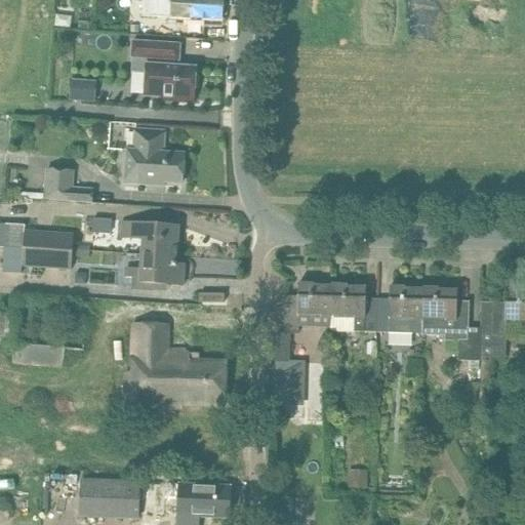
[(172,0),(172,17),(201,18),(221,19),(221,0),(172,0)]
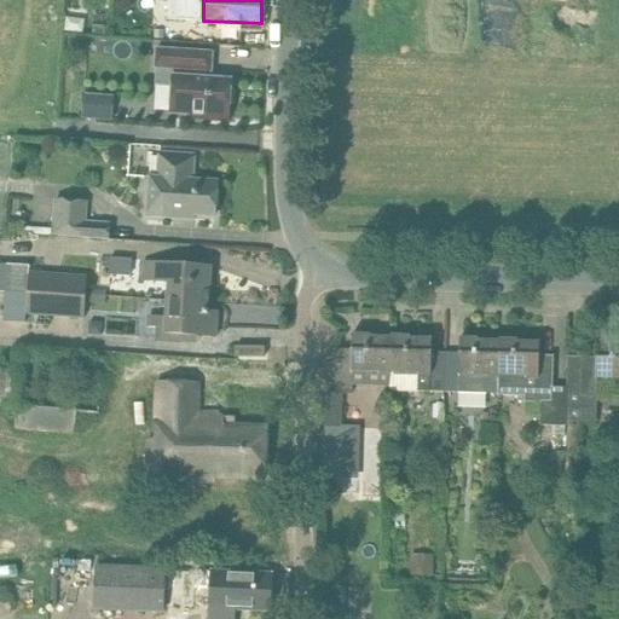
[(156,50),(155,68),(174,69),(171,114),(190,115),(191,119),(206,120),(208,116),(229,117),(230,105),(233,104),(235,91),(231,88),(231,80),(207,79),(208,71),(210,71),(212,53),(156,50)]
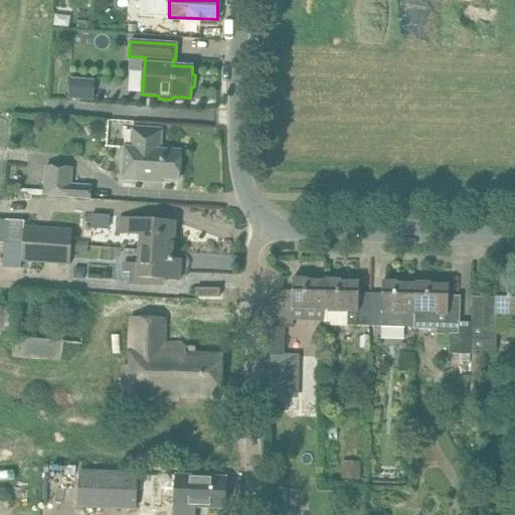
[(68,99),(88,99),(89,77),(68,76),(68,99)]
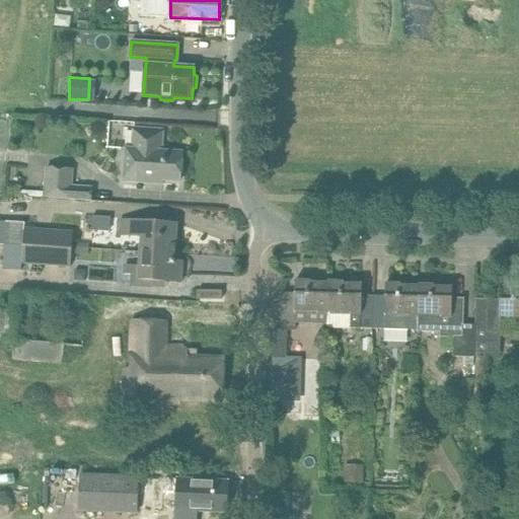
[(122,128),(121,145),(126,146),(126,158),(124,184),(145,186),(146,179),(180,181),(182,152),(161,151),(162,131),(134,129),(122,128)]
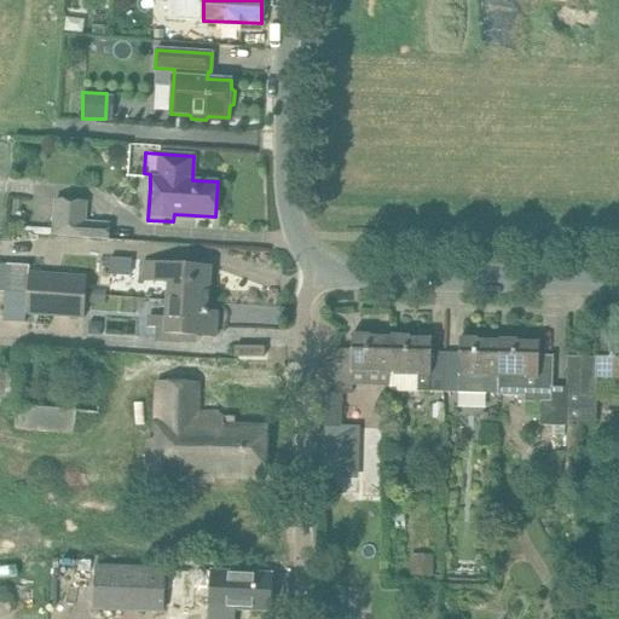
[(57,197),(55,233),(111,237),(113,221),(85,220),(87,198),(57,197)]
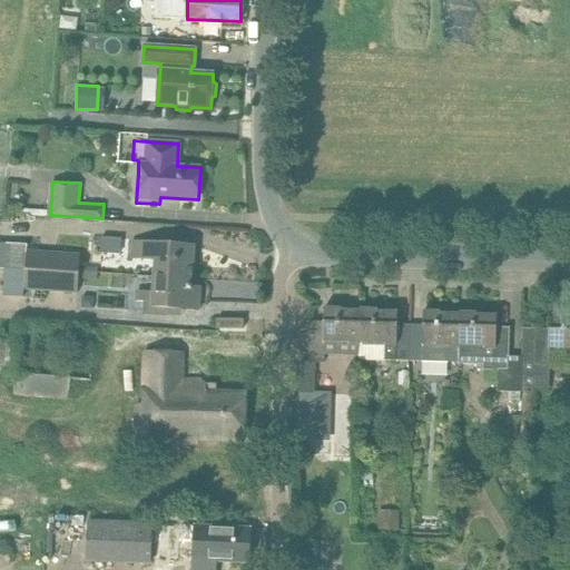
[(120,252),(121,238),(102,237),(101,251),(120,252)]
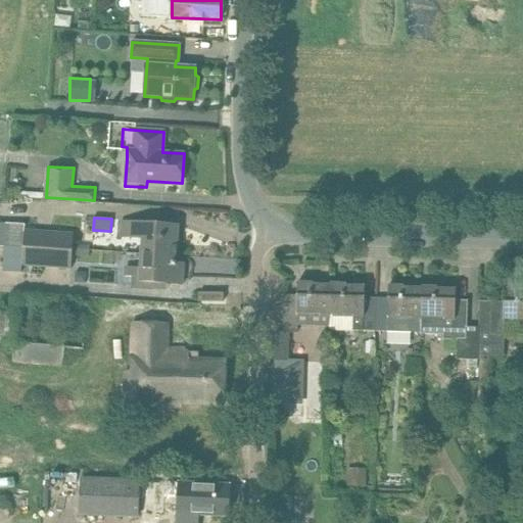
[(25,225),(6,224),(0,223),(0,245),(5,246),(4,252),(40,254),(39,250),(73,252),(74,234),(25,231),(25,225)]
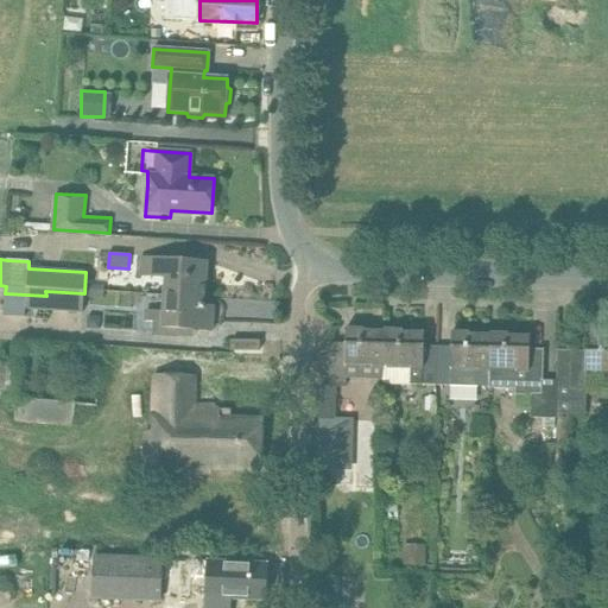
[(164,299),(206,302),(208,263),(141,259),(140,276),(165,278),(164,299)]
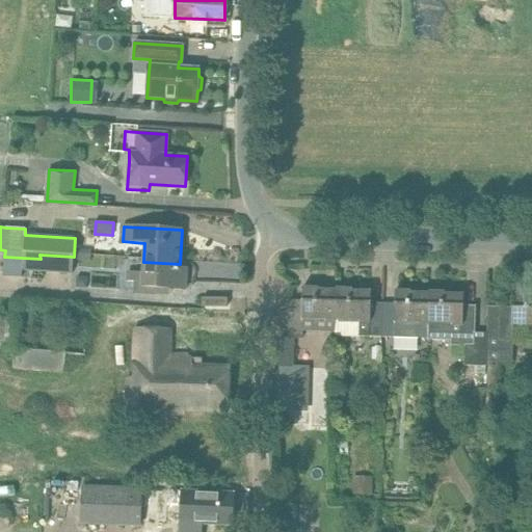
[(41,259),(4,257),(3,275),(22,277),(23,270),(73,273),(74,257),(40,255),(41,259)]
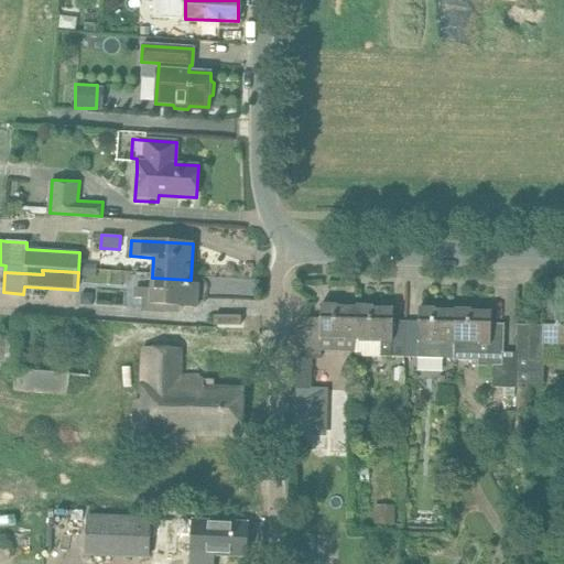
[(191,280),(152,278),(151,289),(143,289),(141,312),(165,313),(165,305),(197,307),(198,284),(190,284),(191,280)]
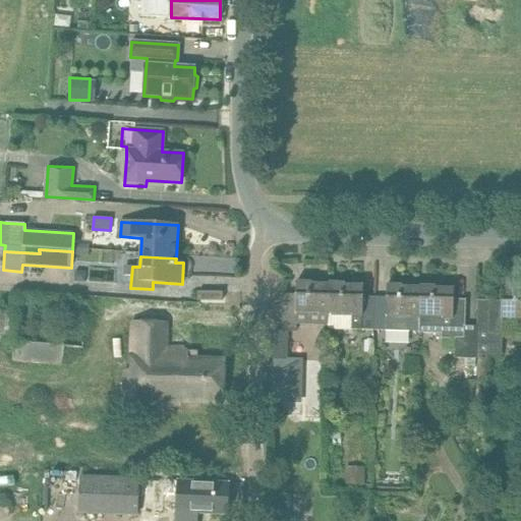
[(284,297),(283,328),(296,328),(296,324),(328,325),(329,314),(330,283),(296,282),(296,298),(284,297)]
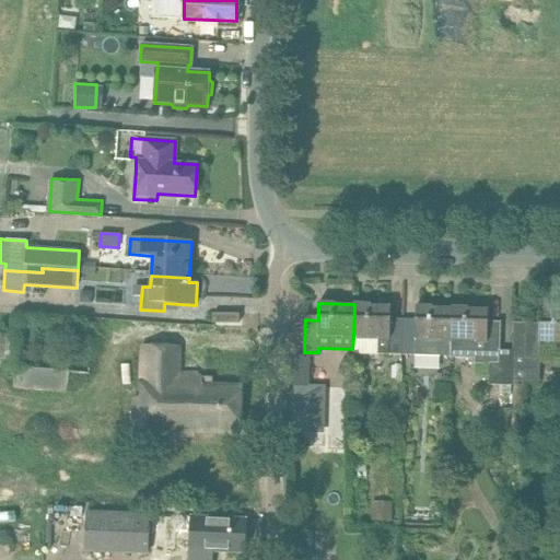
[(352,349),(352,351),(376,352),(387,352),(400,353),(401,323),(389,323),(391,305),(354,304),(353,338),(352,349)]
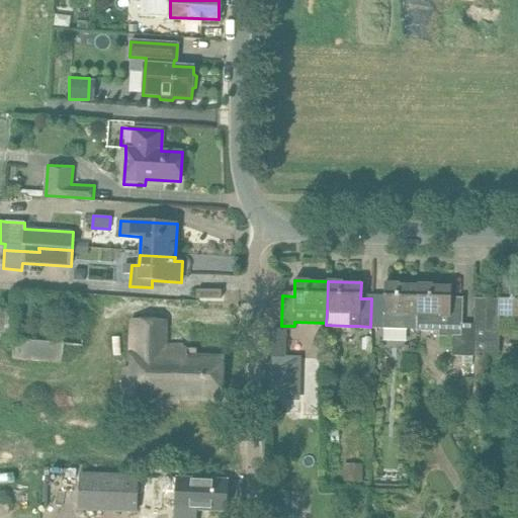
[(371,298),(370,327),(383,327),(417,328),(418,284),(384,283),(384,299),(371,298)]
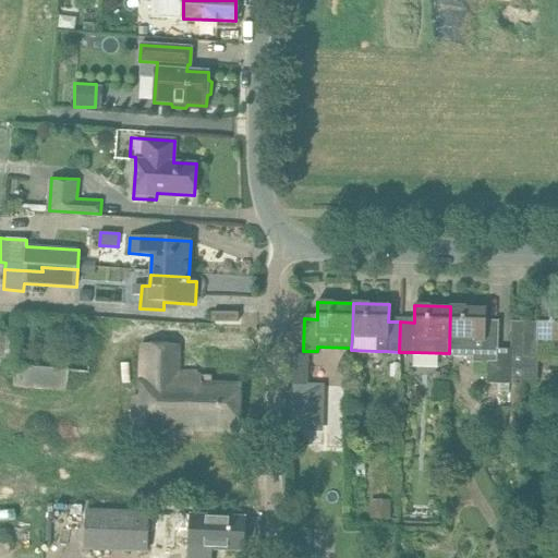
[(450,306),(449,353),(474,354),(474,362),(487,363),(486,384),(511,385),(511,379),(511,370),(510,370),(510,362),(510,351),(498,351),(499,320),(486,320),(486,307),(450,306)]
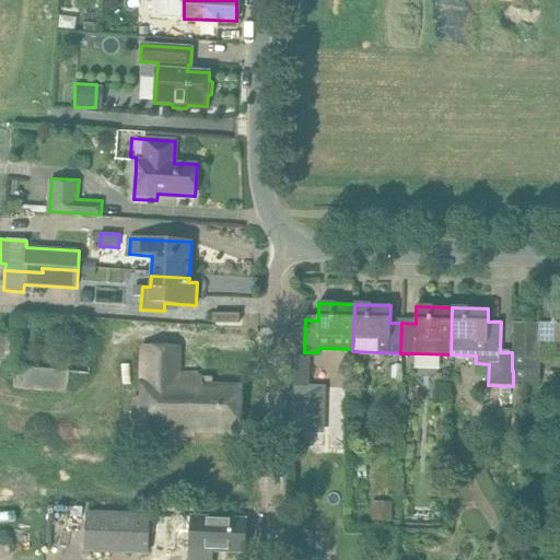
[(512,363),(512,371),(513,371),(513,381),(513,386),(513,398),(524,398),(525,366),(539,368),(540,345),(559,345),(559,310),(540,310),(539,327),(526,327),(526,343),(513,342),(512,352),(512,363)]
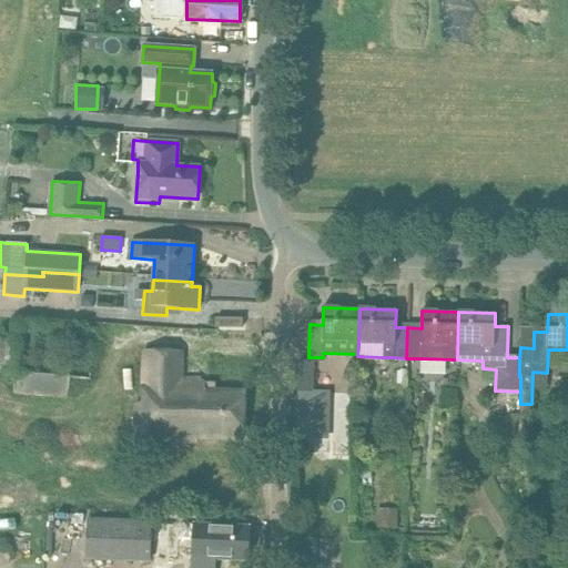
[(216,318),(216,328),(243,328),(243,318),(216,318)]
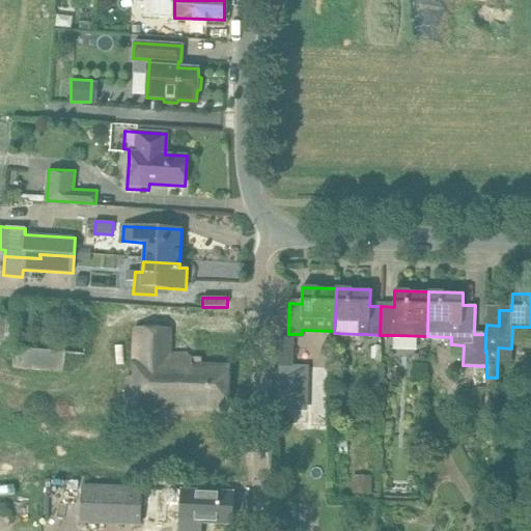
[(18,303),(16,323),(11,369),(62,372),(63,354),(84,356),(87,329),(88,308),(18,303)]
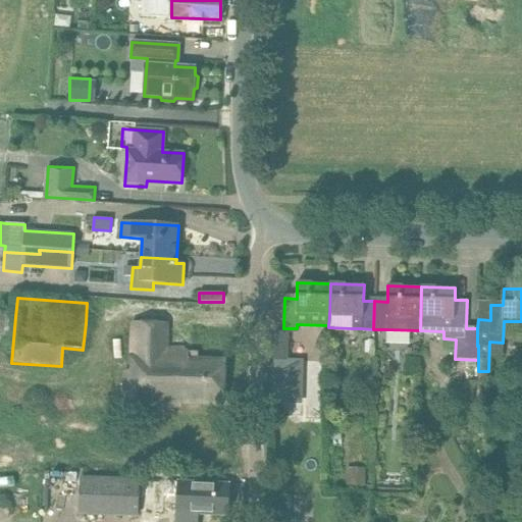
[(124,413),(148,413),(148,406),(180,407),(181,403),(223,404),(226,360),(198,359),(198,352),(189,352),(189,348),(166,348),(167,323),(133,322),(132,372),(125,371),(124,413)]
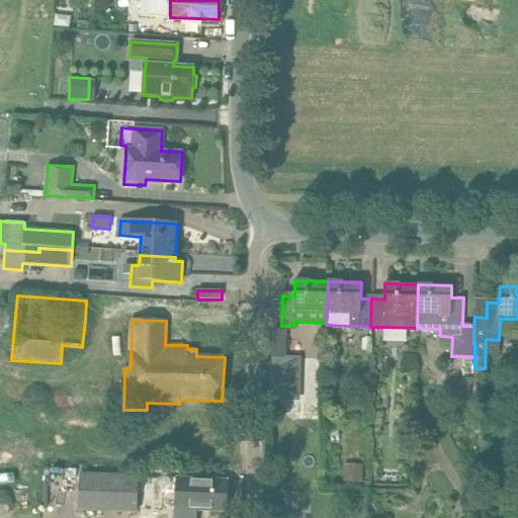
[(272,329),(271,358),(285,358),(286,330),(272,329)]
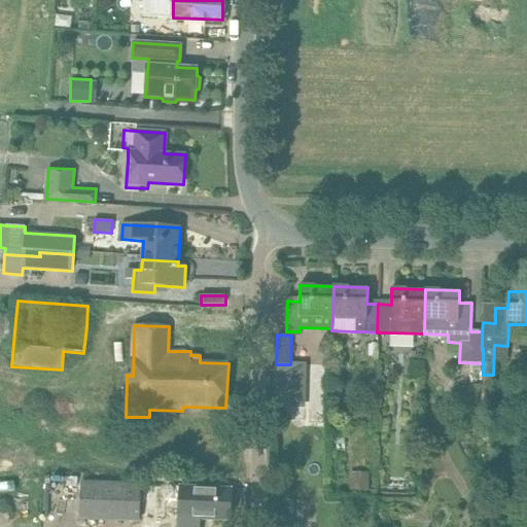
[(351,493),(369,493),(369,472),(352,472),(351,493)]
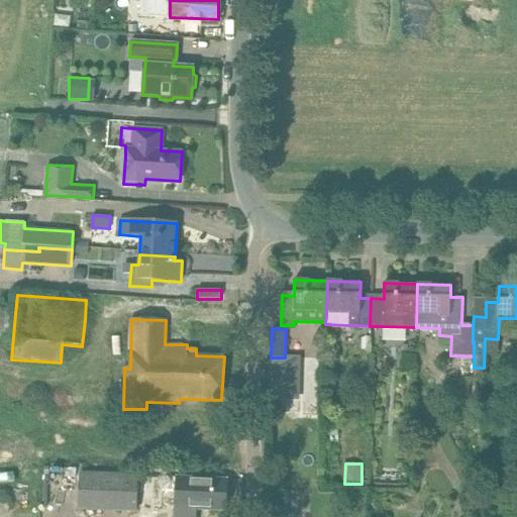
[(137,477),(81,474),(79,508),(135,510),(137,477)]
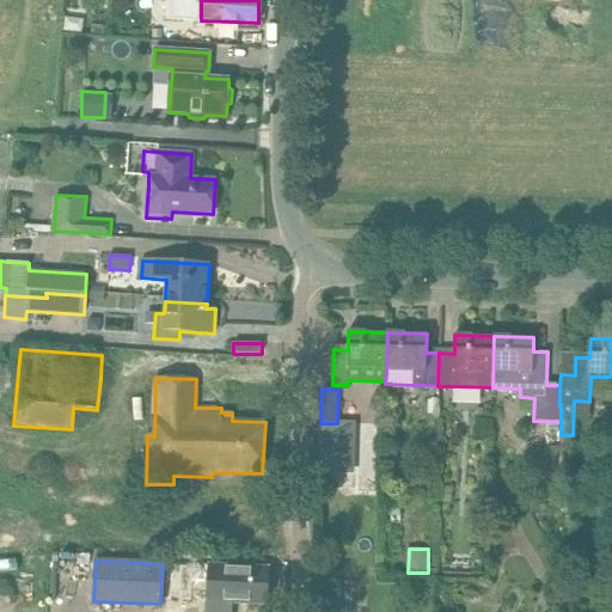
[(208,565),(206,611),(232,611),(233,604),(268,605),(270,568),(208,565)]
